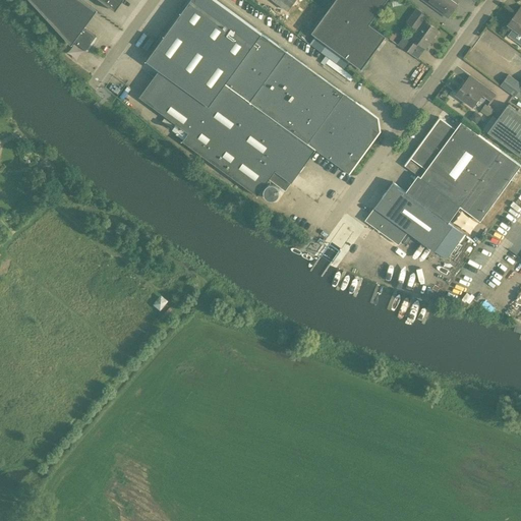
[(96,36),(83,26),(96,10),(81,0),(27,0),(69,46),(72,42),(84,51),(96,36)]
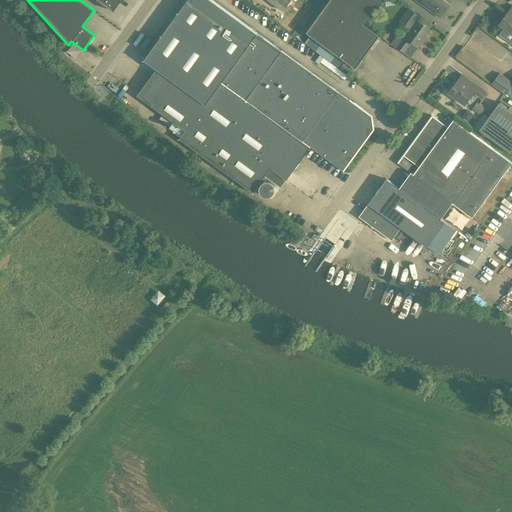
[(119,0),(95,0),(111,11),(119,0)]
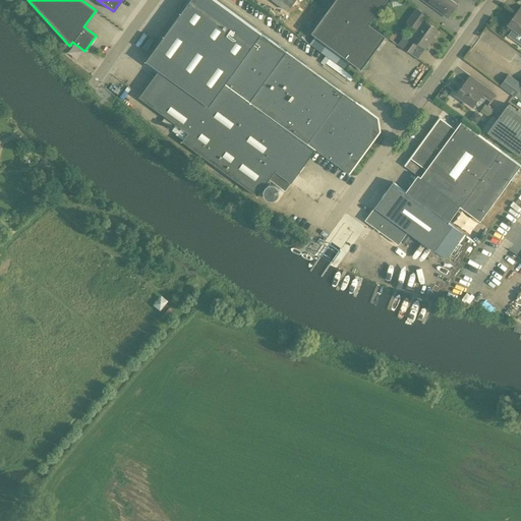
[(380,132),(374,128),(375,126),(375,125),(373,123),(377,118),(262,35),(214,0),(190,0),(147,61),(167,76),(148,104),(188,133),(182,141),(257,196),(270,179),(284,190),(295,174),(303,163),(289,153),(299,138),(315,150),(349,174),(380,132)]
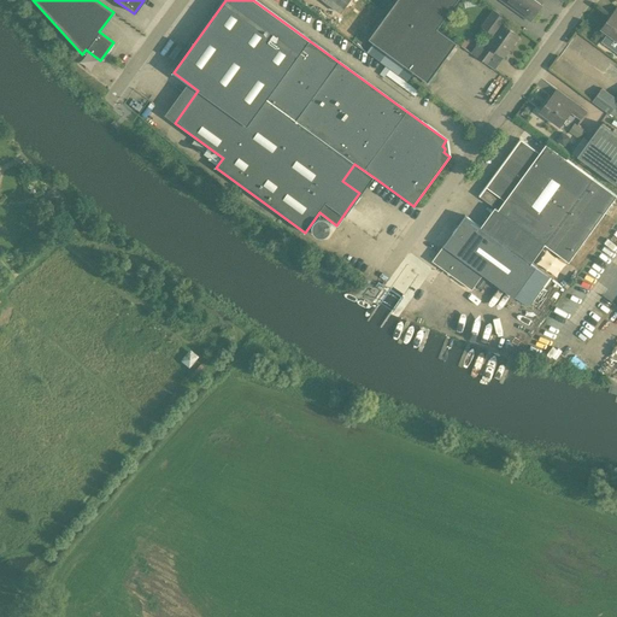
[(322,0),(340,13),(350,0),(322,0)]
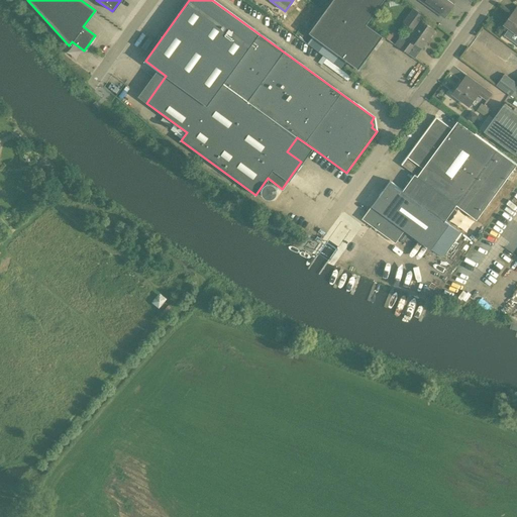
[(333,0),(309,33),(350,63),(358,69),(383,35),(367,23),(383,0),(333,0)]
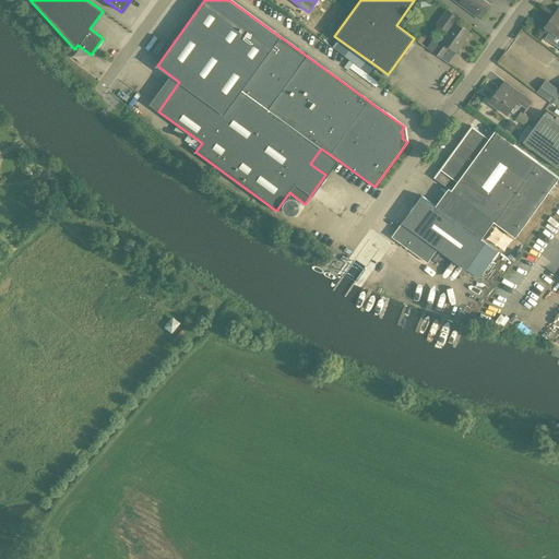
[(452,0),(480,20),(491,6),(484,0),(452,0)]
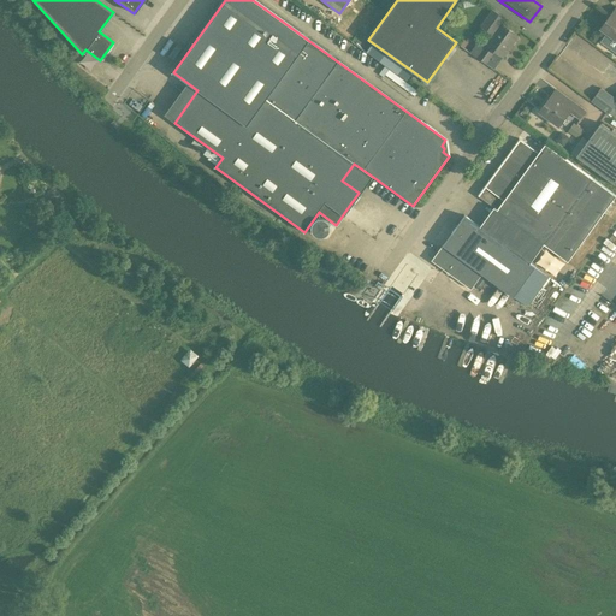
[(615,52),(615,9),(602,30),(606,34),(600,42),(615,52)]
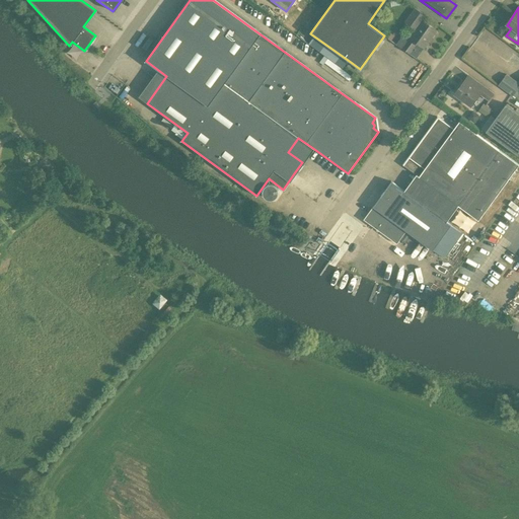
[(396,44),(410,54),(417,45),(424,50),(424,49),(437,31),(422,20),(425,17),(415,10),(406,21),(416,28),(410,38),(409,39),(403,34),(396,44)]
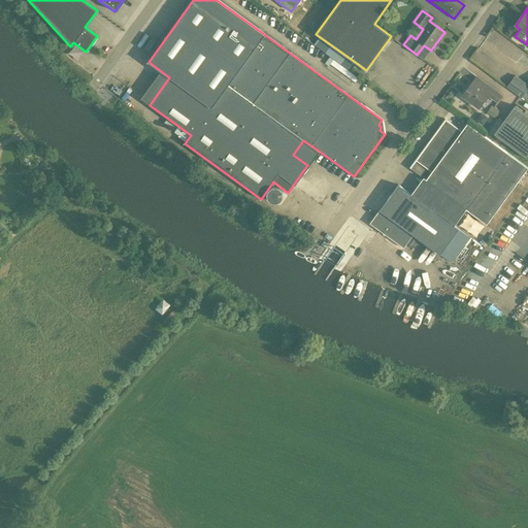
[(527,85),(515,75),(506,88),(522,98),(526,92),(527,93),(527,85)]
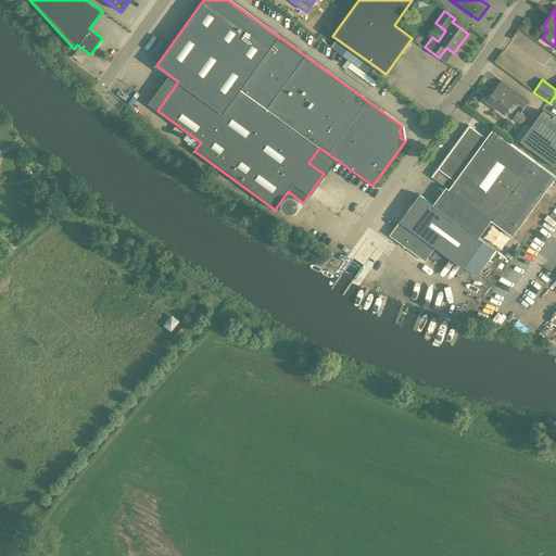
[(528,101),(502,81),(487,101),(504,114),(515,100),(523,106),(528,101)]
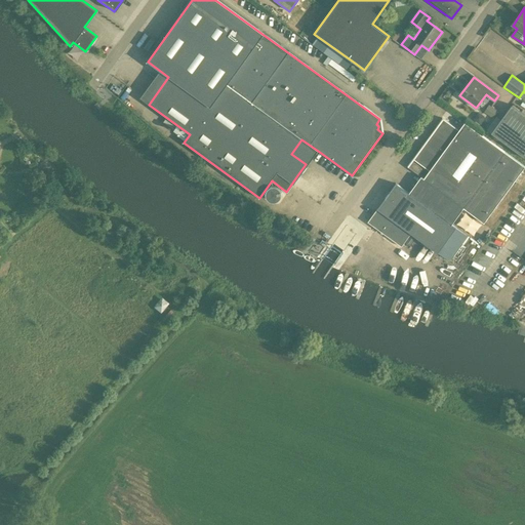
[(497,111),(489,105),(484,112),(492,118),(497,111)]
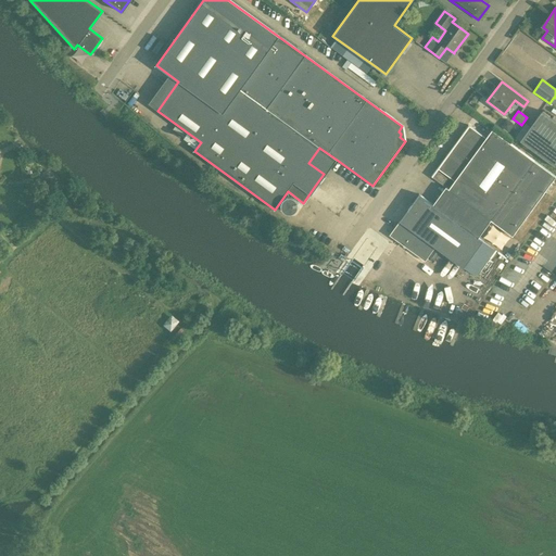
[(555,121),(542,111),(528,130),(528,131),(520,141),(555,167),(555,121)]
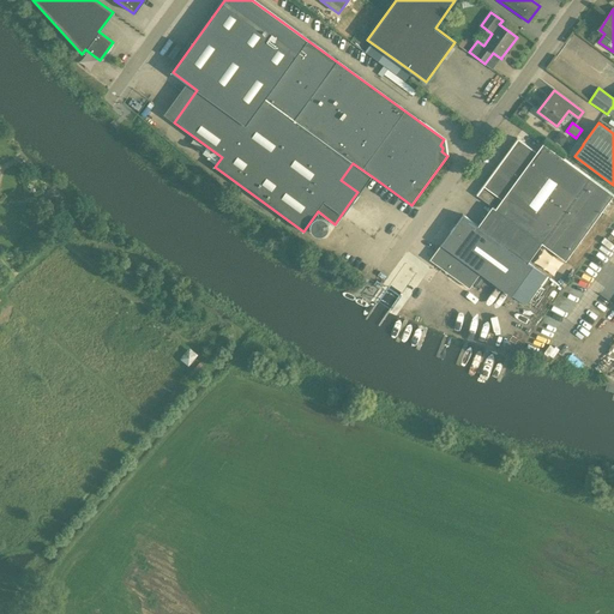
[(486,217),(527,247),(534,238),(566,262),(613,196),(613,194),(543,144),(537,152),(518,139),(483,187),(503,200),(495,209),(493,208),(486,217)]
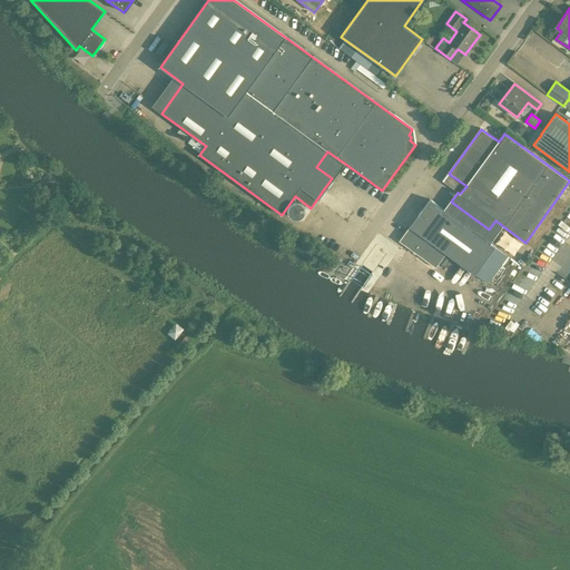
[(460,184),(449,176),(444,183),(454,190),(460,184)]
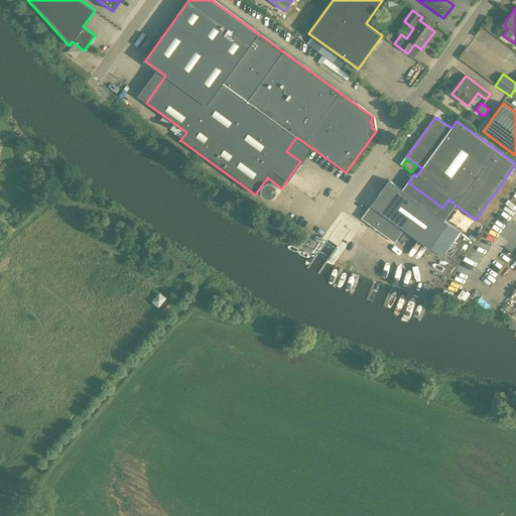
[(435,215),(442,208),(408,182),(402,190),(389,180),(360,218),(393,241),(402,228),(430,249),(431,249),(439,256),(460,232),(435,215)]
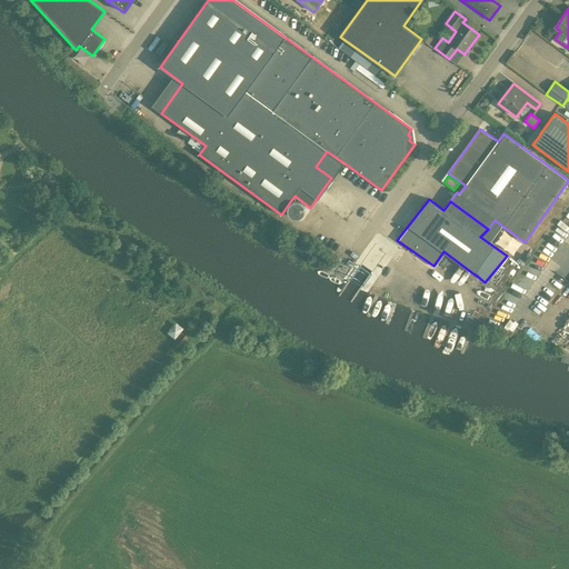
[(166,331),(172,338),(181,328),(173,321),(166,331)]
